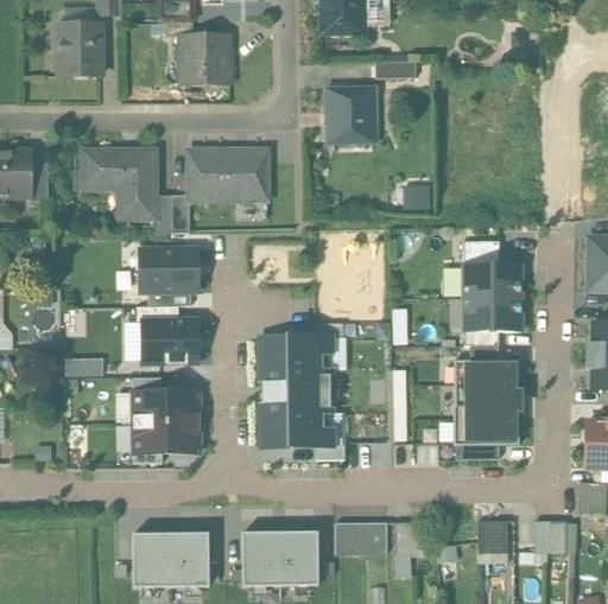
[(96,0),(97,14),(118,14),(116,0),(96,0)]
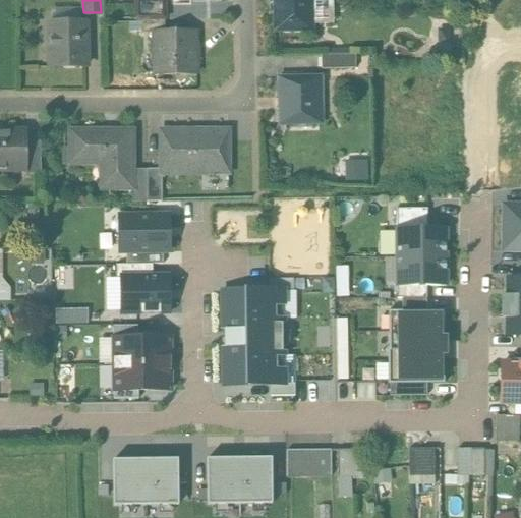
[(135,0),(135,18),(140,18),(165,18),(164,0),(135,0)]
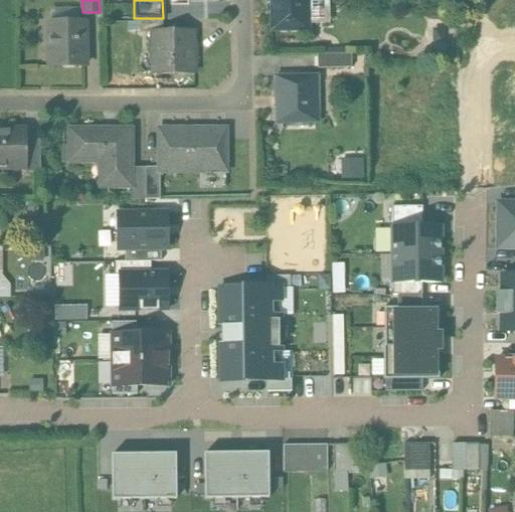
[(267,0),(268,24),(307,23),(306,0),(267,0)]
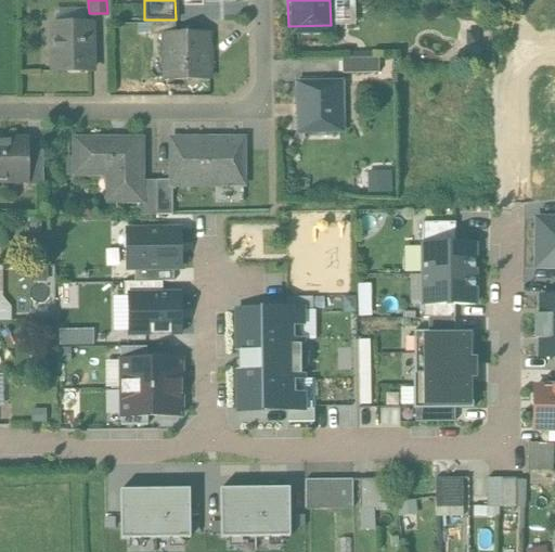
[(176,20),(150,20),(151,33),(163,33),(176,33),(176,20)]
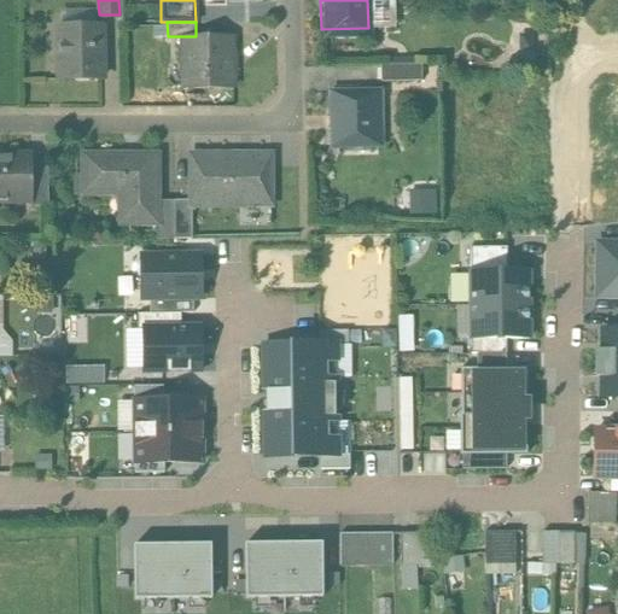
[(100,23),(59,24),(60,77),(101,76),(100,23)]
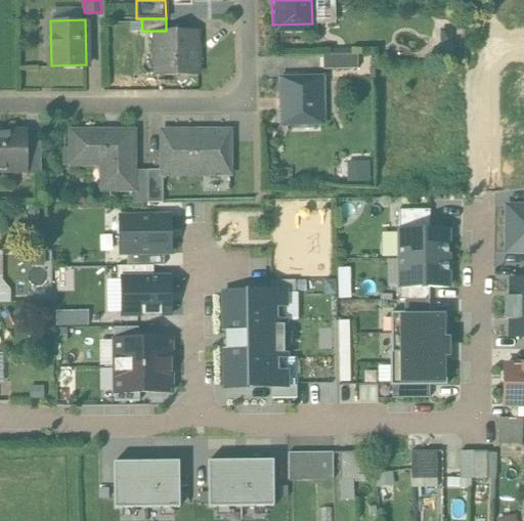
[(166,31),(154,31),(155,73),(198,72),(197,30),(166,31)]
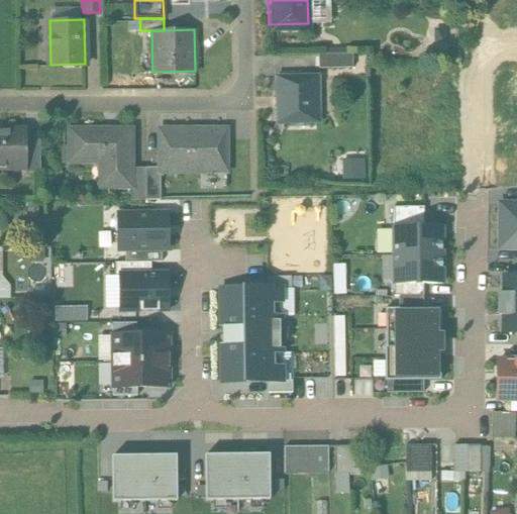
[(348,59),(348,47),(316,47),(317,59),(348,59)]
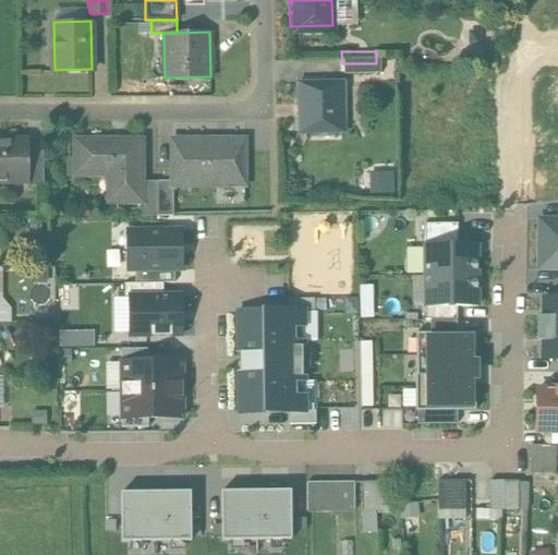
[(343,74),(298,75),(299,125),(344,125),(343,74)]
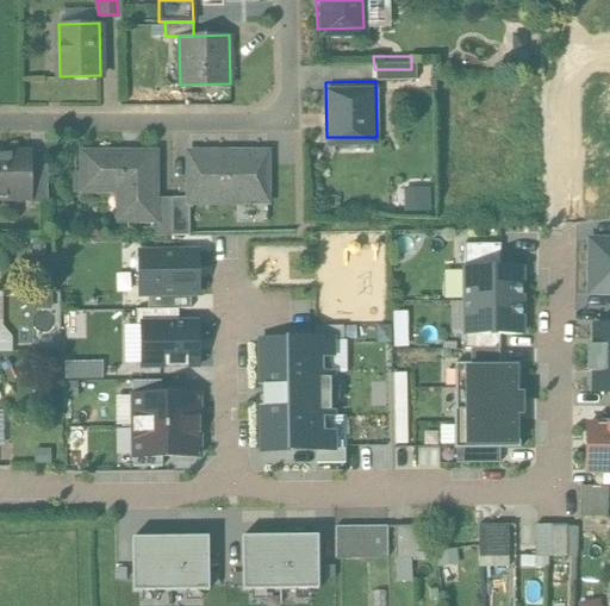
[(150,148),(75,148),(75,188),(117,188),(117,222),(150,222),(150,195),(150,148)]
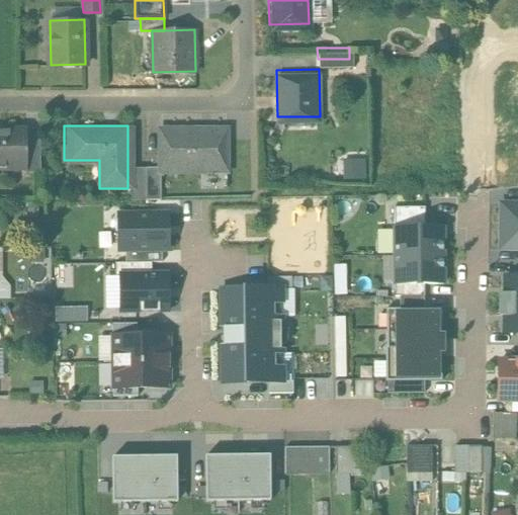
[(25,129),(0,129),(0,167),(24,167),(25,167),(25,135),(25,129)]
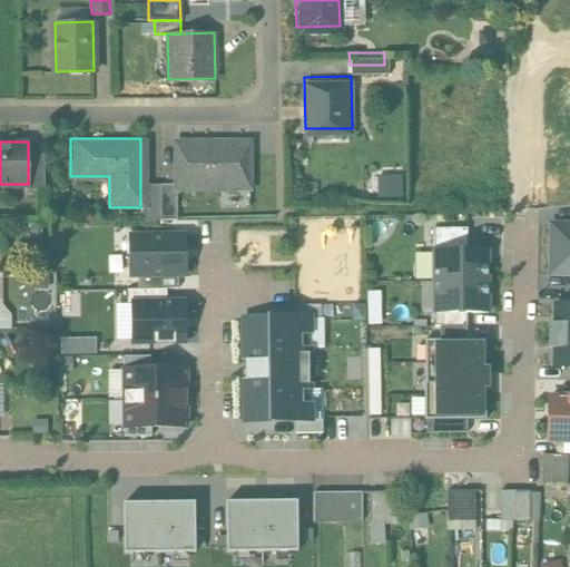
[(247,144),(174,144),(174,183),(174,188),(176,188),(247,188),(247,144)]
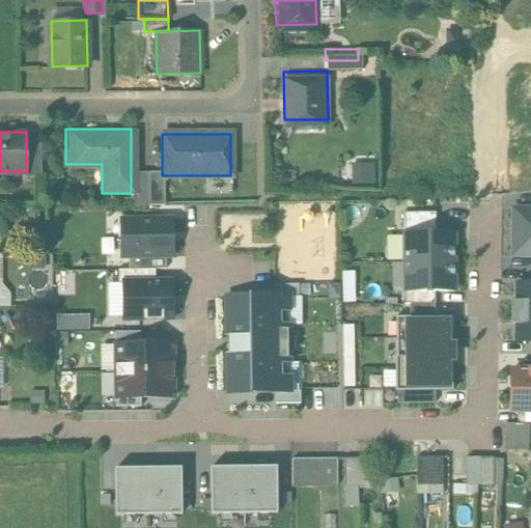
[(40,138),(26,138),(26,171),(25,171),(25,175),(42,175),(40,138)]
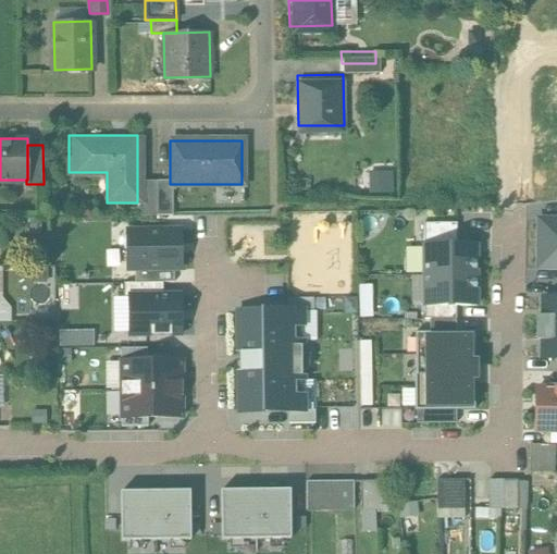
[(371,187),(394,187),(395,168),(371,167),(371,187)]
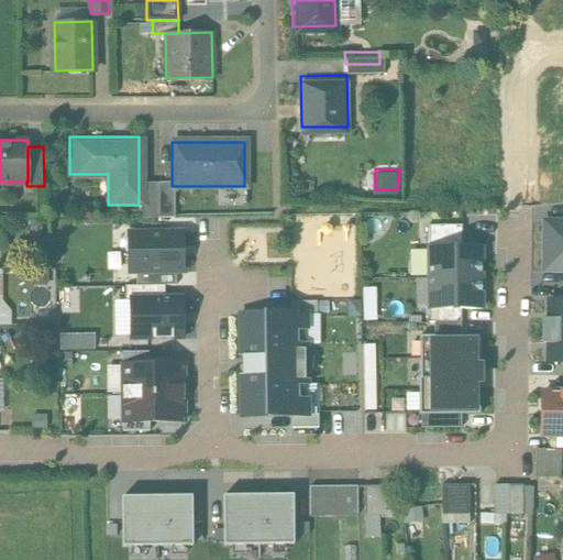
[(157,216),(157,180),(139,180),(139,205),(139,217),(157,216)]
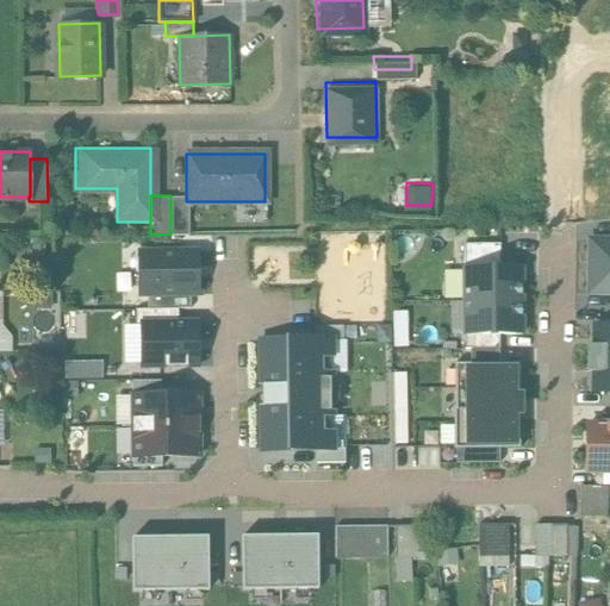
[(186,195),(170,195),(170,233),(188,233),(188,201),(186,201),(186,195)]
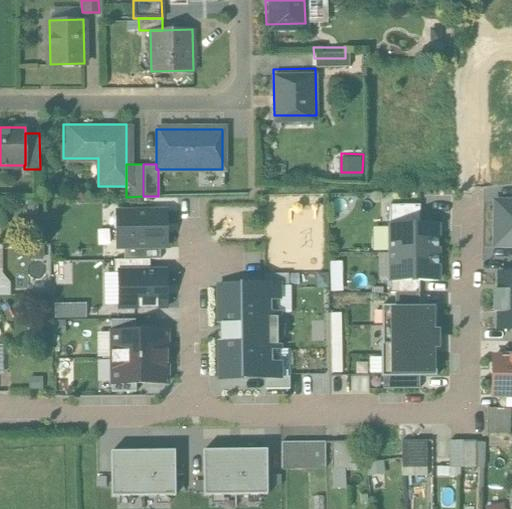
[(511,201),(497,202),(496,243),(511,243),(511,201)]
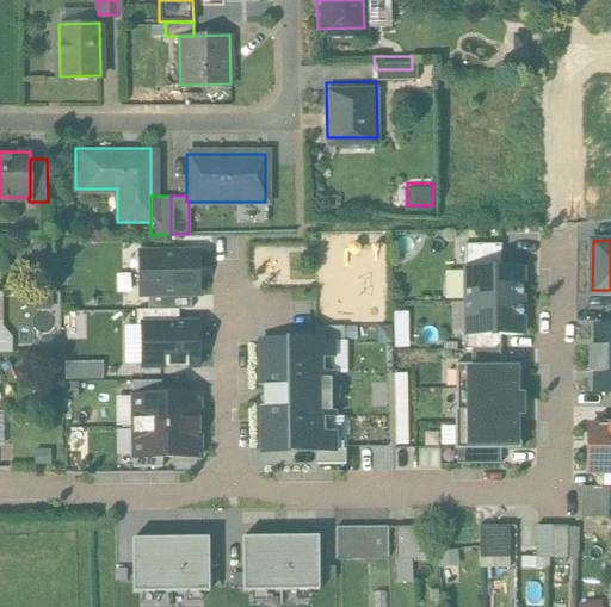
[(198,251),(141,251),(141,292),(198,292),(198,251)]
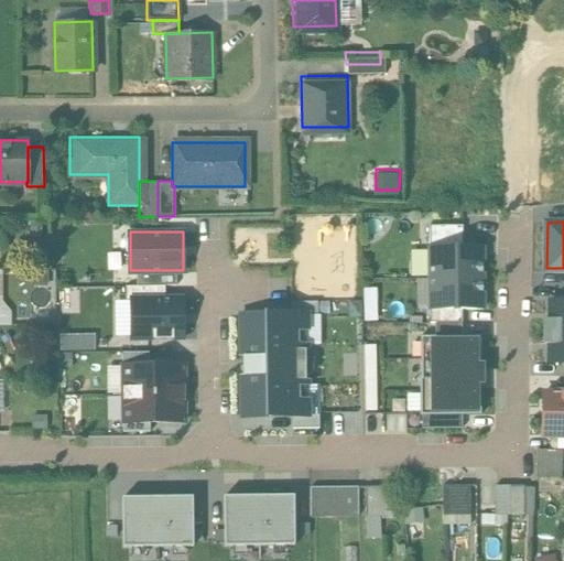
[(483,276),(483,245),(431,246),(432,276),(483,276)]
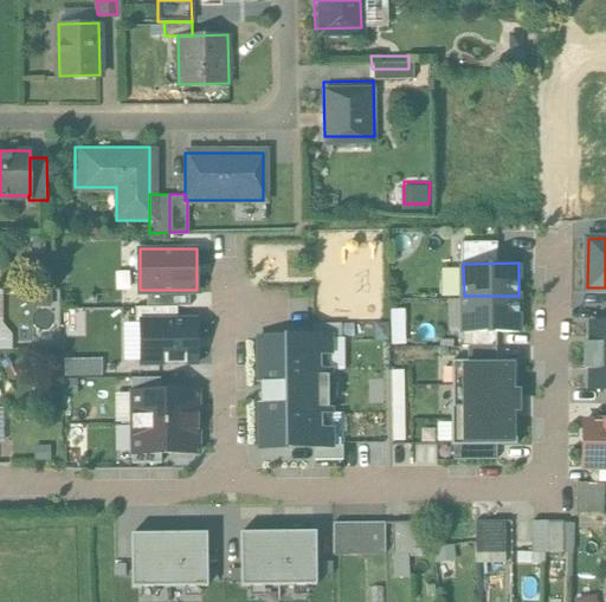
[(189,305),(189,291),(148,291),(148,305),(178,305),(189,305)]
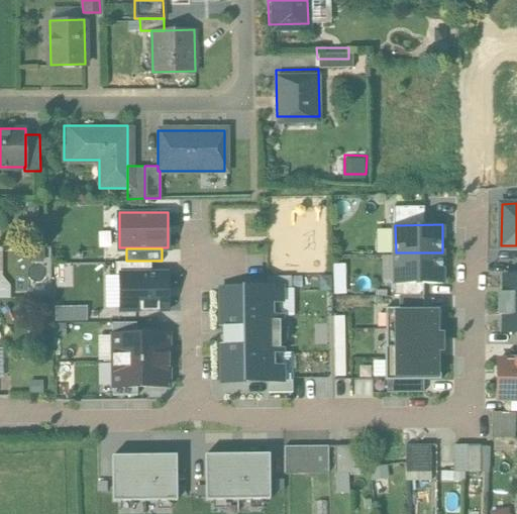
[(443,280),(442,252),(396,252),(396,281),(443,280)]
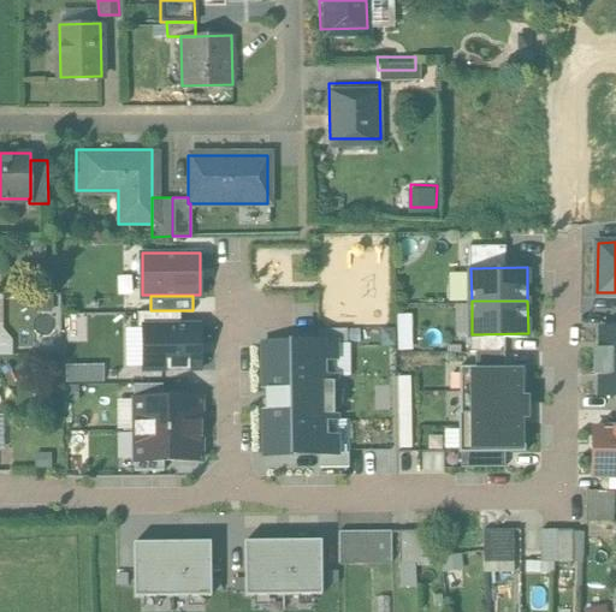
[(150,310),(137,310),(137,325),(142,325),(181,325),(181,310),(150,310)]
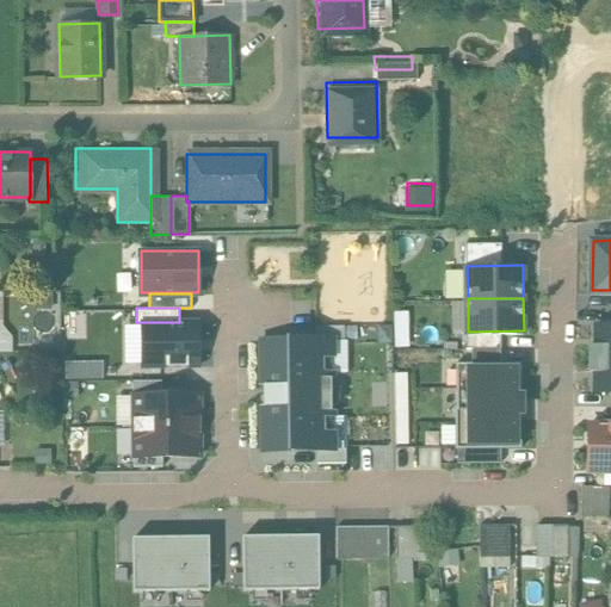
[(397,330),(396,344),(411,344),(411,310),(400,310),(399,330),(397,330)]
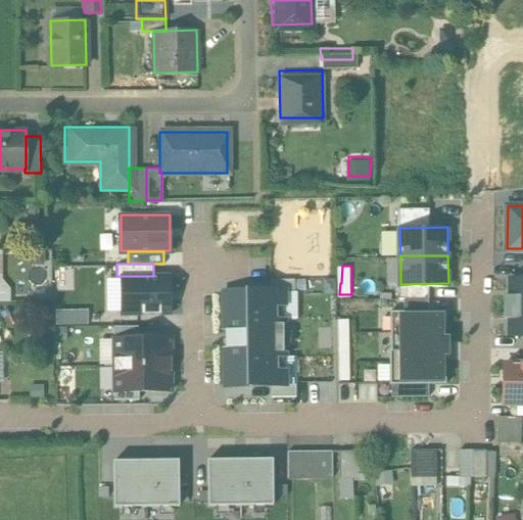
[(121,276),(121,312),(171,312),(171,276),(153,276),(121,276)]
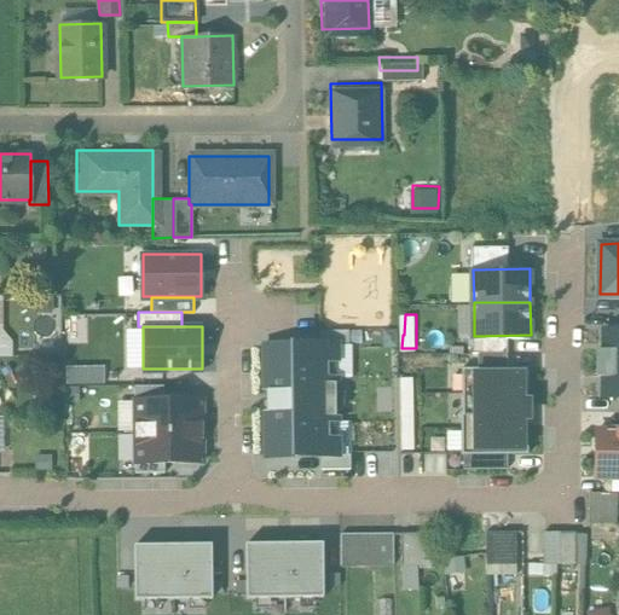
[(618,360),(618,328),(602,328),(602,360),(618,360)]
